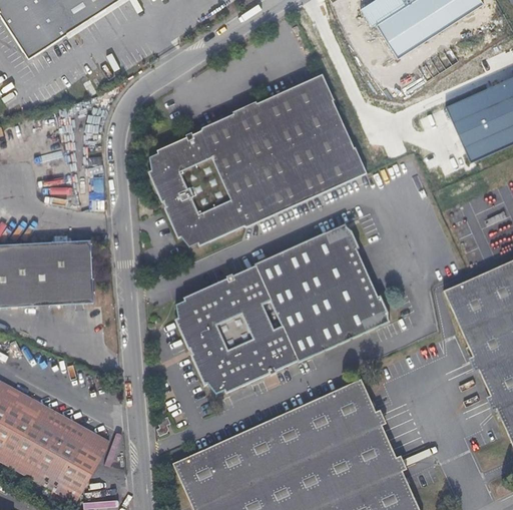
[(69,36),(124,0),(0,0),(0,11),(33,63),(70,38),(69,36)]
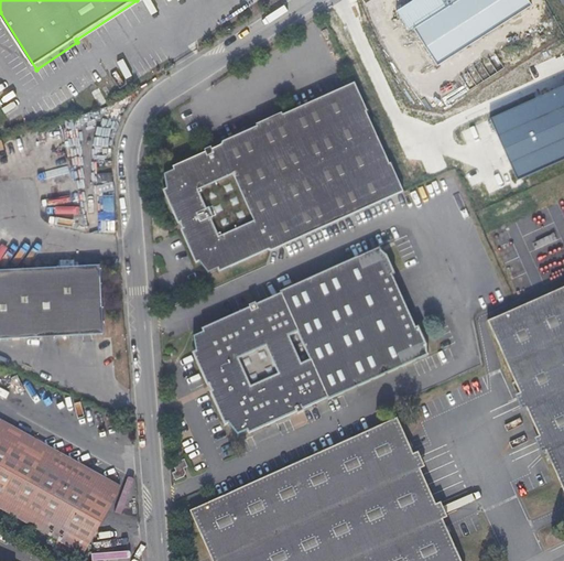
[(403,0),(394,6),(408,28),(415,23),(437,57),(529,0),(403,0)]
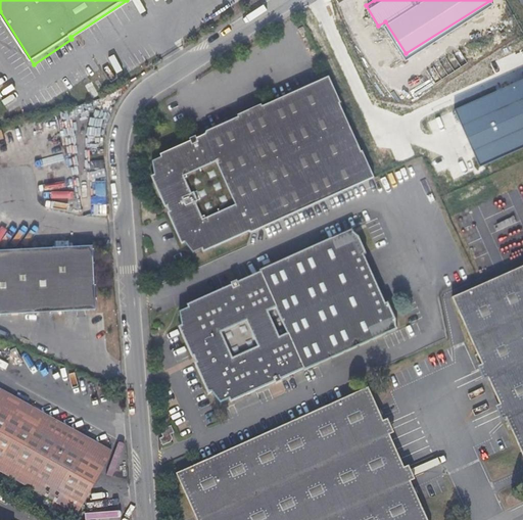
[(168,152),(149,160),(150,175),(160,199),(167,204),(169,208),(169,217),(180,241),(191,251),(210,243),(214,244),(240,233),(241,231),(247,229),(250,230),(372,176),(360,149),(359,150),(337,102),(338,101),(327,75),(204,130),(203,133),(202,134),(202,135),(196,138),(194,134),(187,137),(189,141),(168,150),(168,152)]
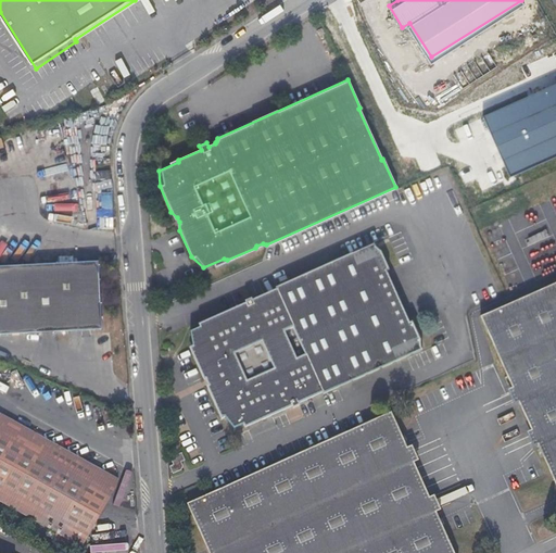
[(555,83),(484,114),(510,174),(555,153),(555,83)]
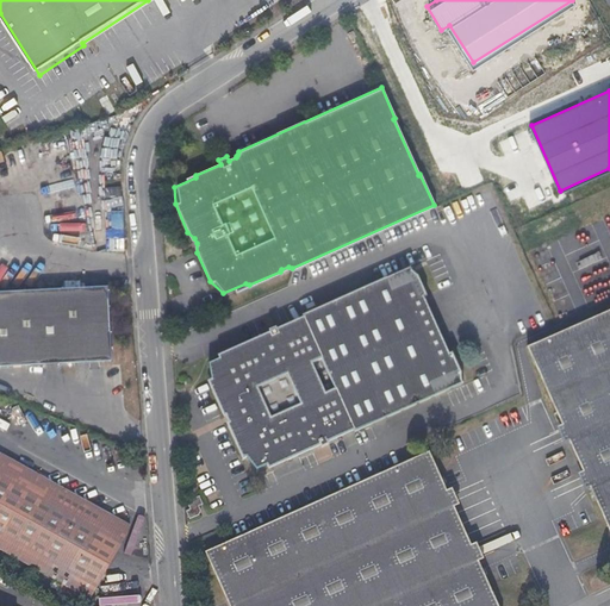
[(234,351),(207,362),(210,378),(206,380),(219,408),(225,414),(228,422),(228,430),(241,458),(244,456),(255,470),(282,458),(287,458),(311,448),(312,445),(318,443),(319,448),(328,444),(327,442),(353,431),(354,432),(461,385),(460,381),(460,374),(450,354),(435,360),(410,303),(425,297),(416,274),(411,270),(410,268),(303,314),(304,317),(278,328),(277,326),(269,329),(271,333),(266,335),(261,335),(236,345),(234,351)]
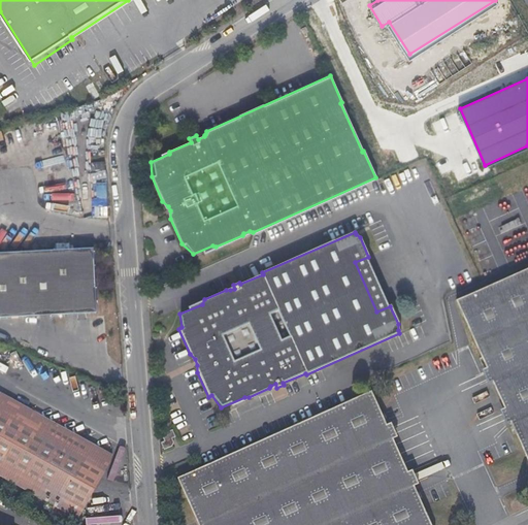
[(97,312),(94,247),(0,251),(0,314),(78,312),(79,312),(80,316),(83,316),(85,316),(85,312),(87,312),(97,312)]
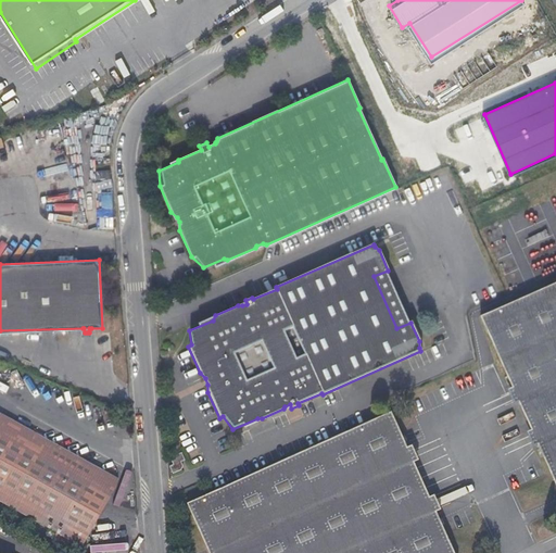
[(388,271),(374,276),(396,328),(411,323),(388,271)]
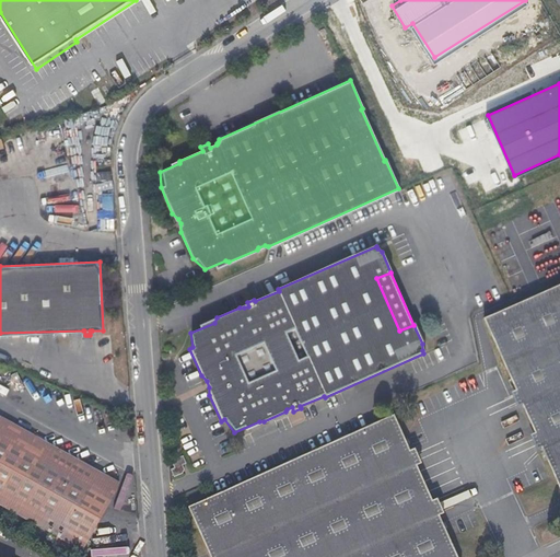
[(559,285),(487,318),(559,480),(559,285)]
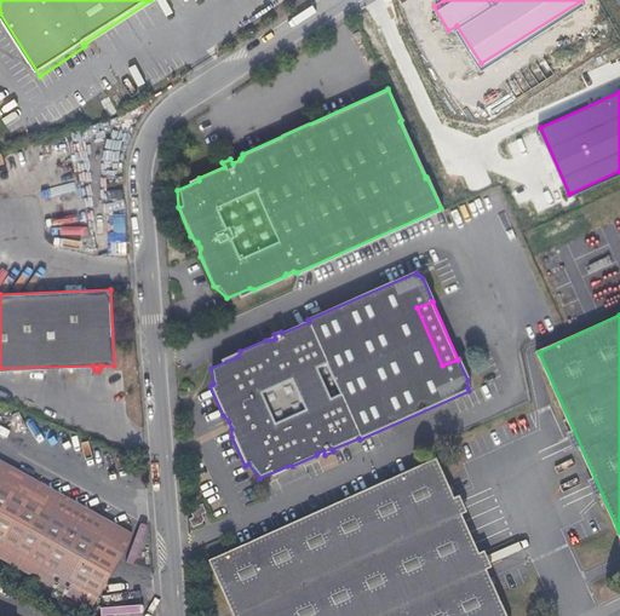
[(93,366),(92,366),(92,374),(93,374),(95,375),(97,375),(99,375),(102,374),(102,366),(99,366),(99,370),(97,370),(95,370),(93,366)]
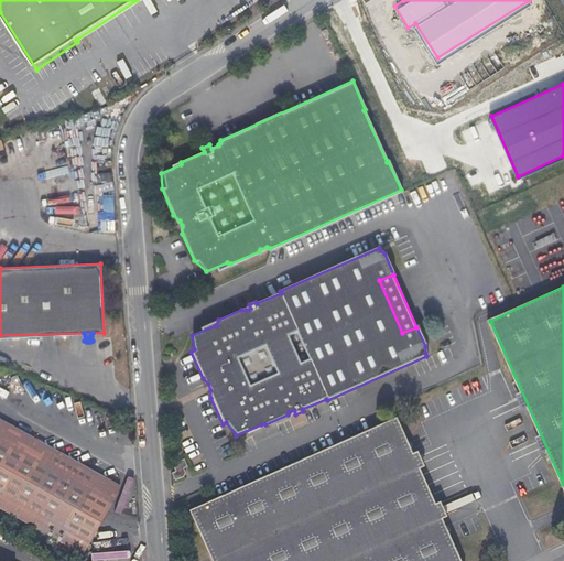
[(0,503),(46,529),(93,554),(128,487),(0,414),(0,503)]
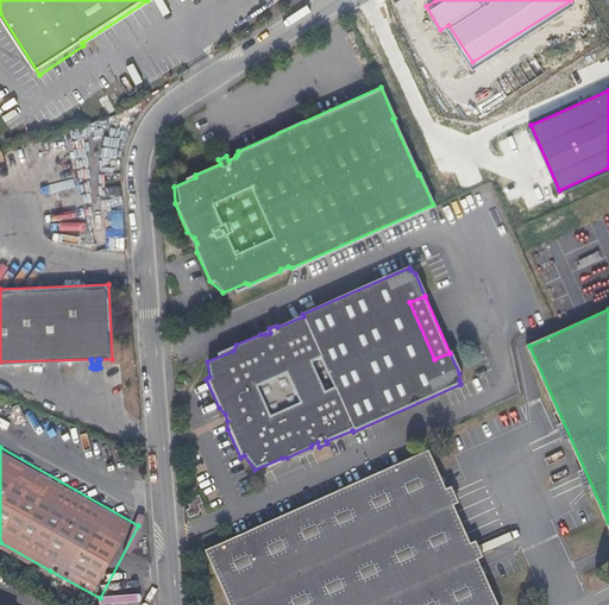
[(495,604),(431,452),(206,547),(230,604),(495,604)]
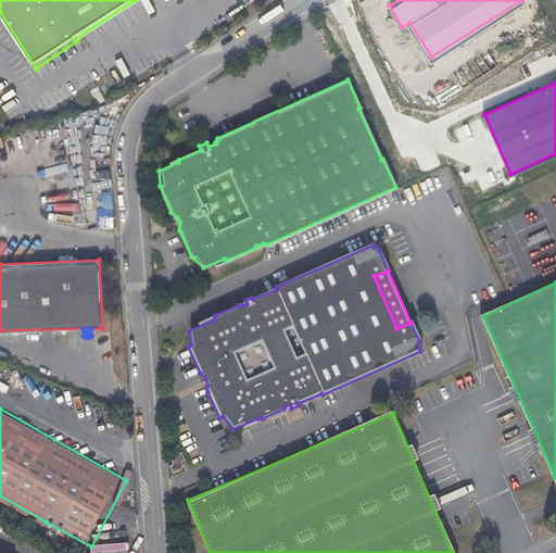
[(179,452),(168,457),(172,464),(167,465),(171,473),(178,469),(181,465),(179,461),(182,460),(179,452)]
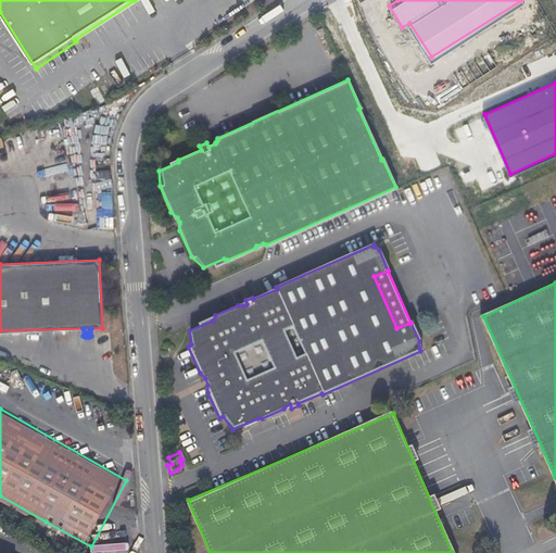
All buildings are outlined.
